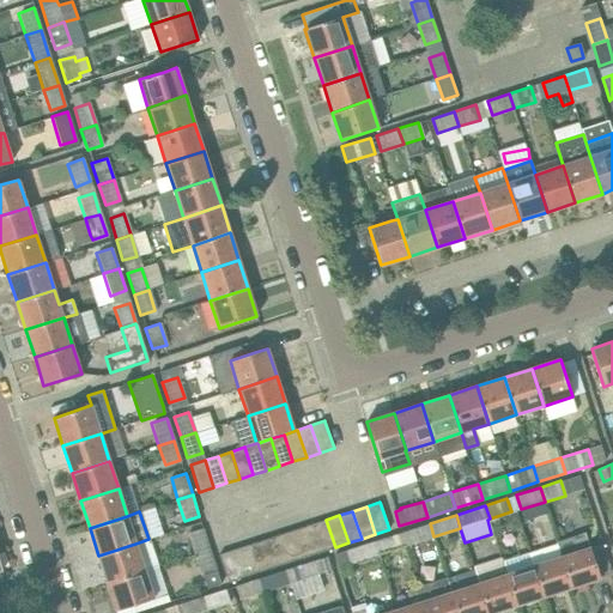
[(322,551),(335,547),(326,520),(313,525),(322,551)]
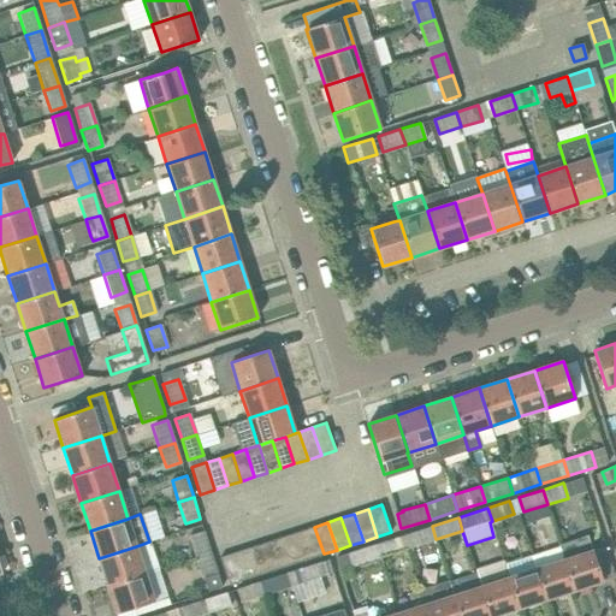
[(436,539),(432,526),(408,533),(412,548),(436,539)]
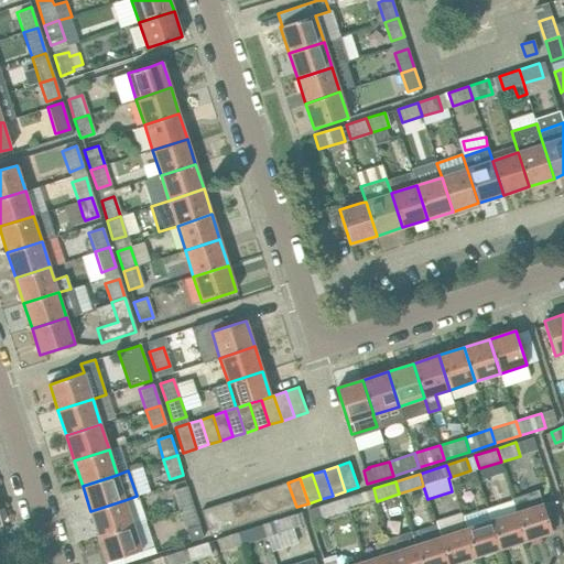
[(284,511),(296,507),(288,483),(275,486),(284,511)]
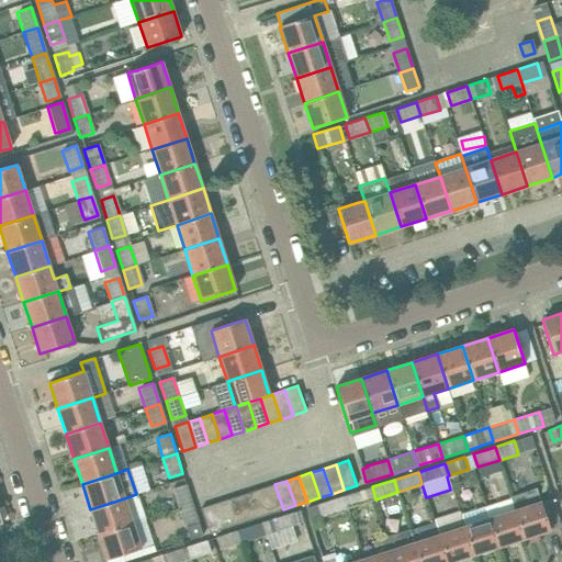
[(179,508),(193,504),(187,484),(172,489),(179,508)]
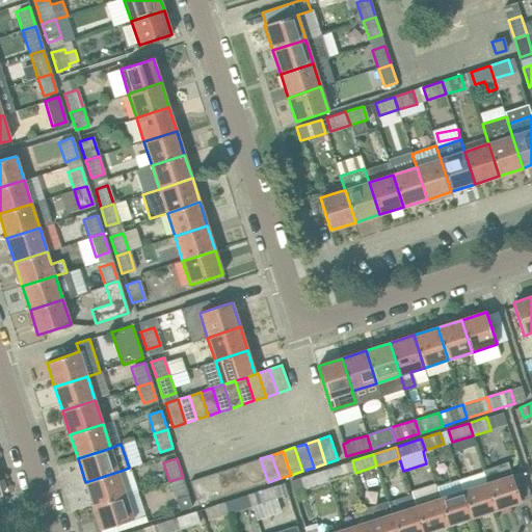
[(257,486),(268,482),(260,458),(248,462),(257,486)]
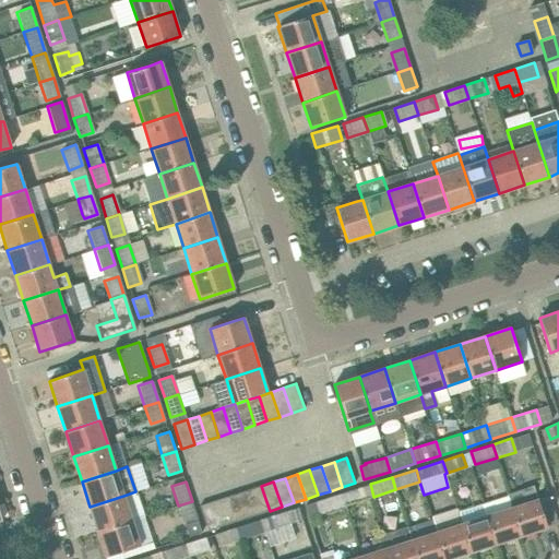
[(258,514),(270,511),(261,486),(249,489),(258,514)]
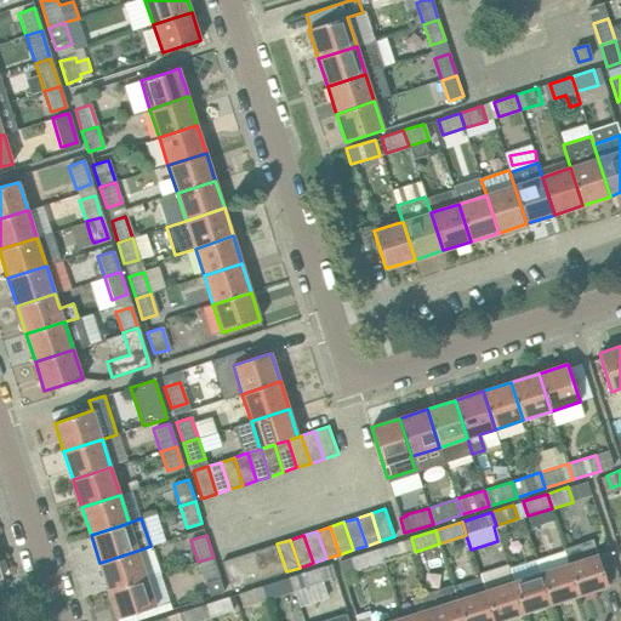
[(593,540),(565,548),(565,551),(580,594),(608,586),(607,581),(600,563),(598,554),(593,540)]
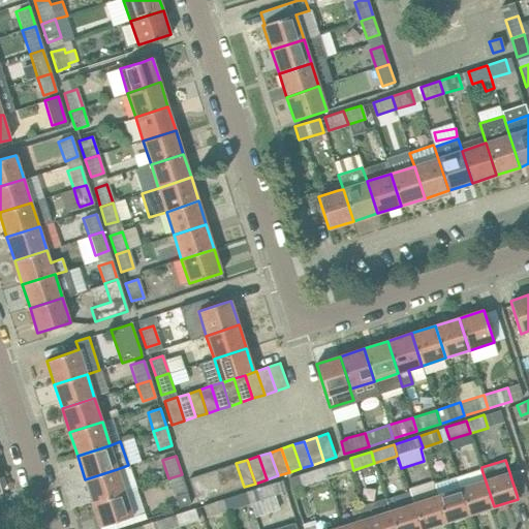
[(327,478),(341,474),(337,462),(322,467),(327,478)]
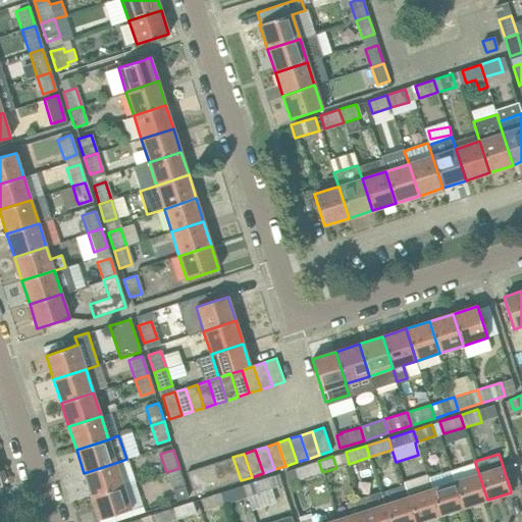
[(228,484),(241,480),(232,457),(221,461),(228,484)]
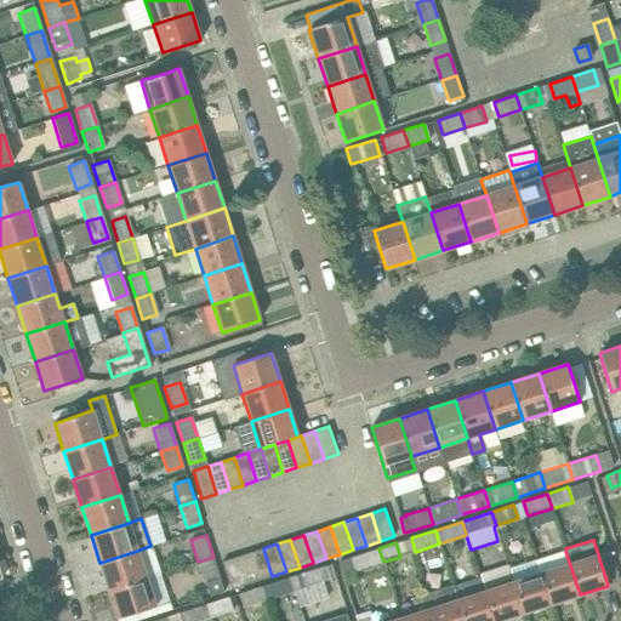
[(258,580),(272,576),(263,548),(250,552),(258,580)]
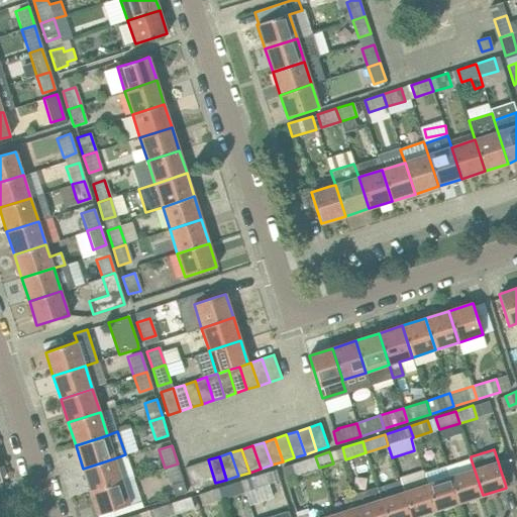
[(319,468),(315,456),(281,468),(285,479),(319,468)]
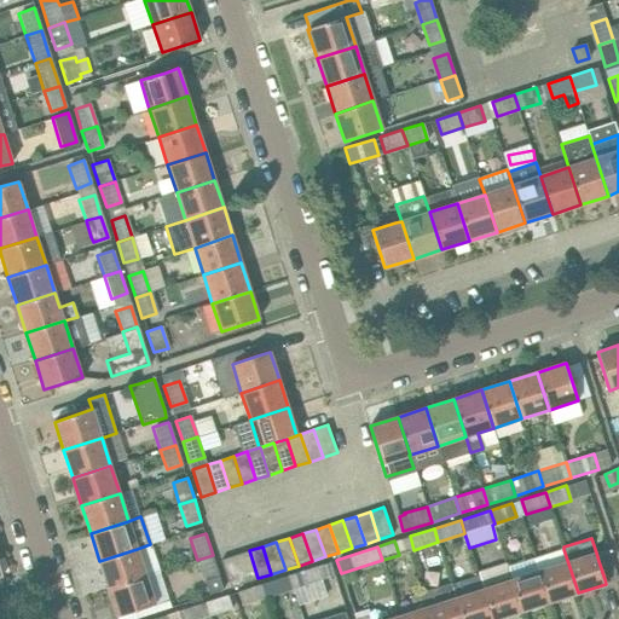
[(146,577),(137,549),(99,561),(108,589),(146,577)]
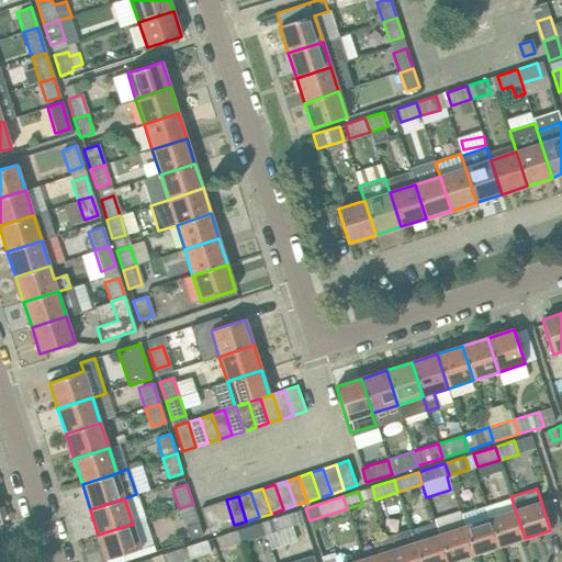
[(525,538),(512,498),(486,506),(499,547),(525,538)]
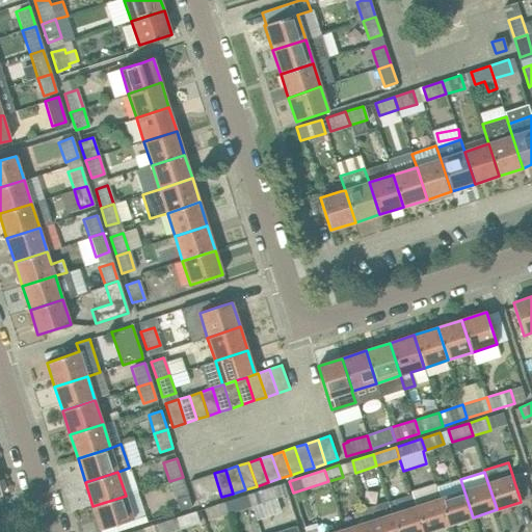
[(523,472),(512,475),(514,482),(520,498),(530,495),(523,472)]
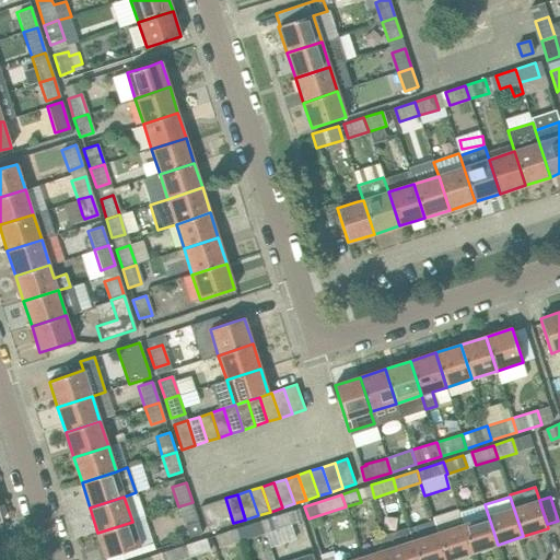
[(221,527),(233,523),(225,498),(213,502),(221,527)]
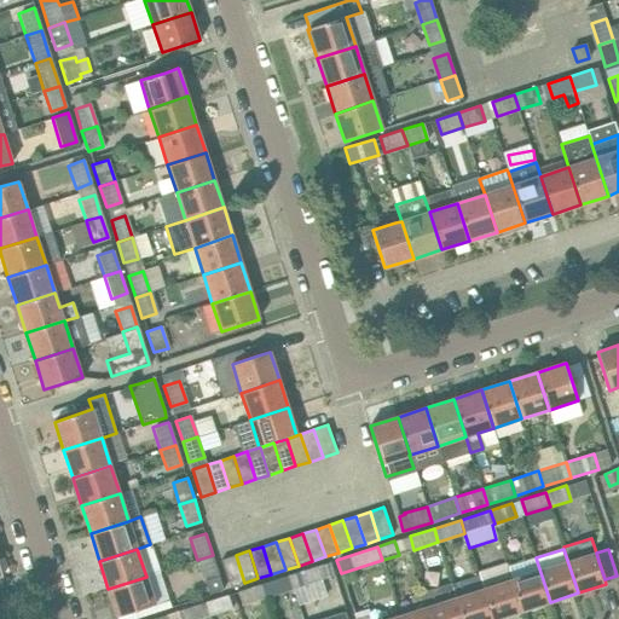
[(219,577),(213,555),(197,560),(204,582),(206,580),(219,577)]
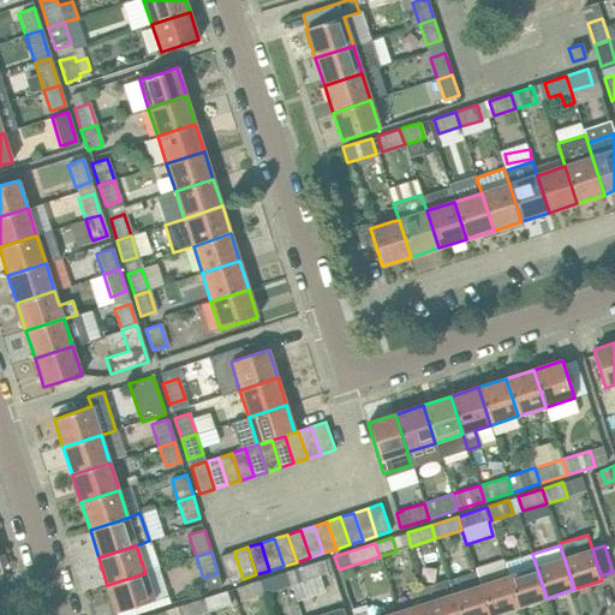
[(243,579),(234,551),(220,556),(230,584),(243,579)]
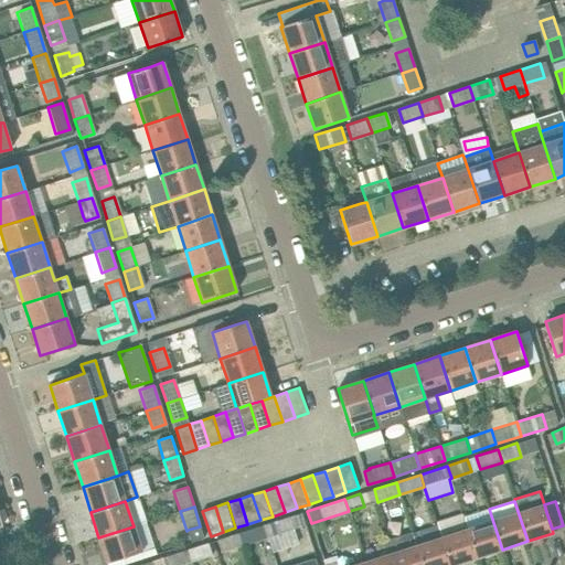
[(502,550),(489,509),(464,518),(477,557),(502,550)]
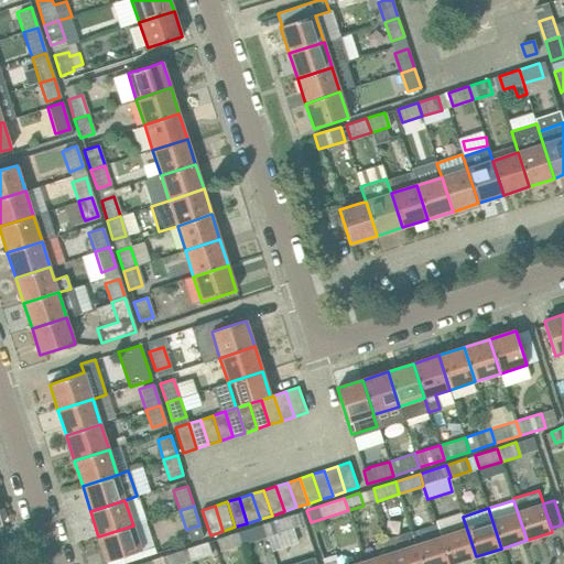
[(268,535),(292,528),(305,523),(302,511),(263,524),(268,535)]
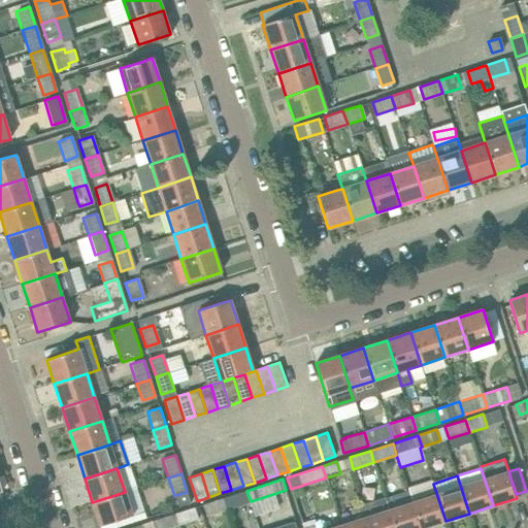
[(432,481),(408,488),(413,502),(421,527),(424,527),(446,521),(433,484),(432,481)]
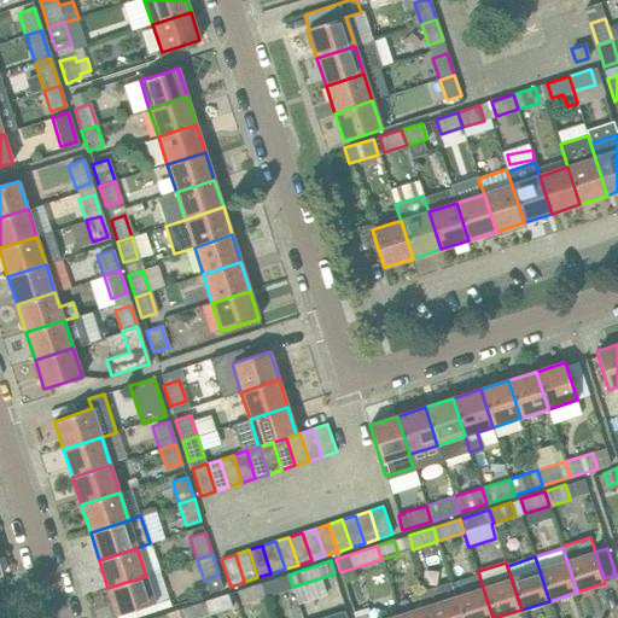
[(264,596),(293,587),(289,575),(261,583),(264,596)]
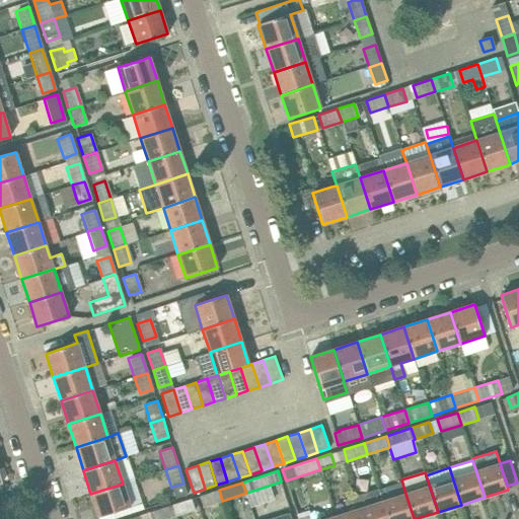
[(90,494),(98,517),(130,507),(123,484),(90,494)]
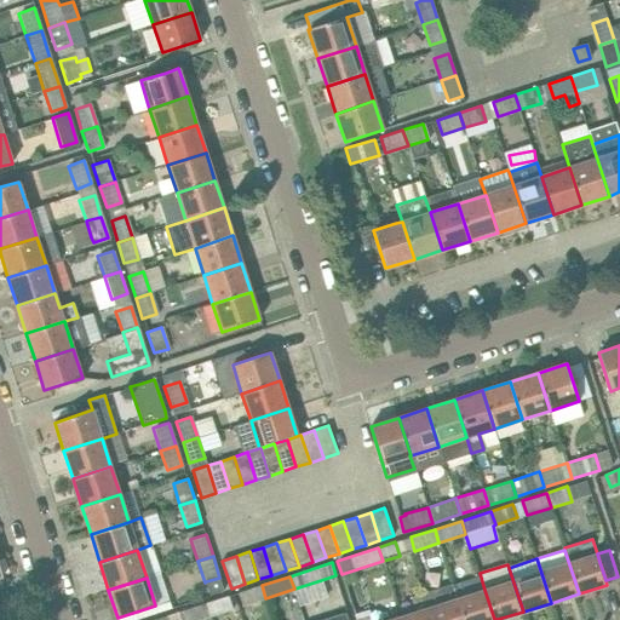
[(219,578),(206,581),(211,595),(224,591),(219,578)]
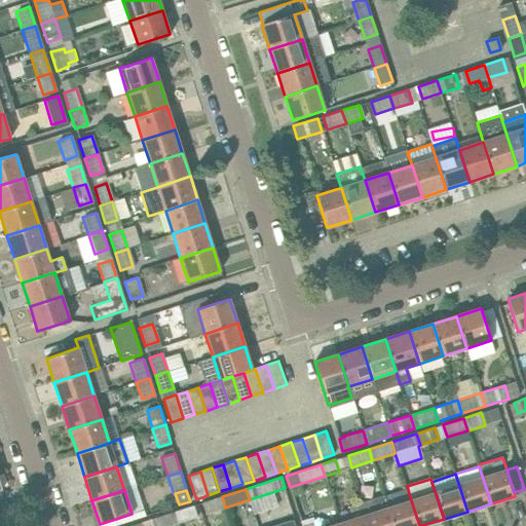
[(392,525),(387,508),(383,495),(361,503),(367,525),(392,525)]
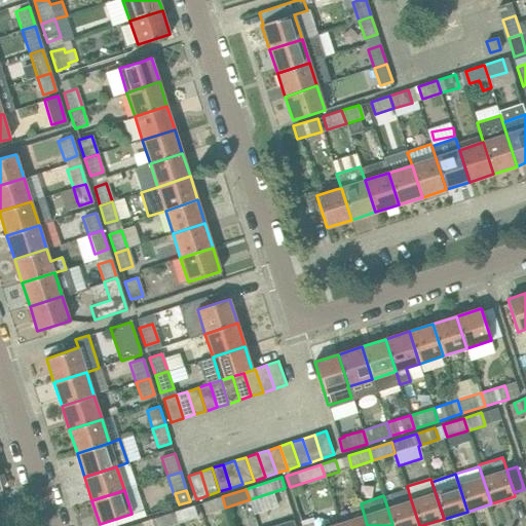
[(225,508),(222,496),(201,502),(205,514),(225,508)]
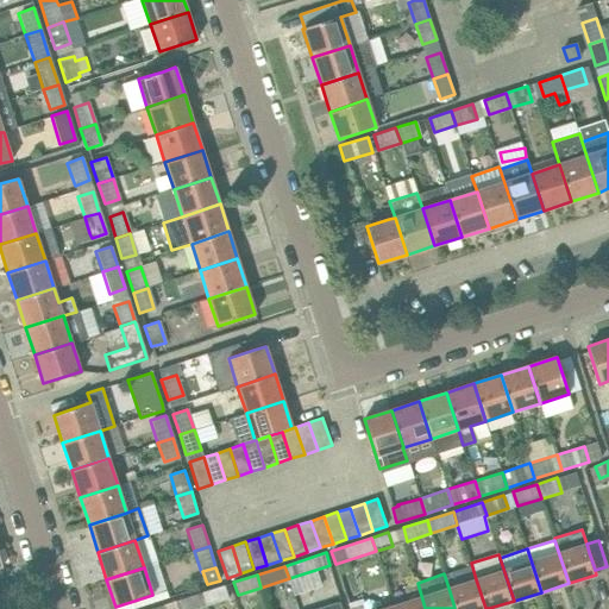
[(485,608),(476,579),(449,588),(454,608),(485,608)]
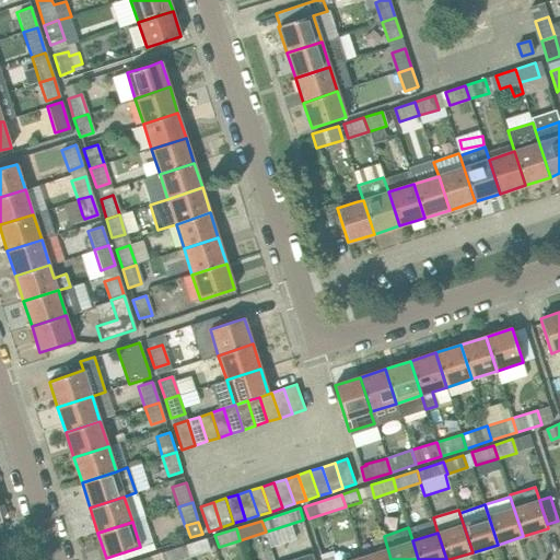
[(371,540),(374,552),(362,557),(362,559),(391,559),(384,536),(371,540)]
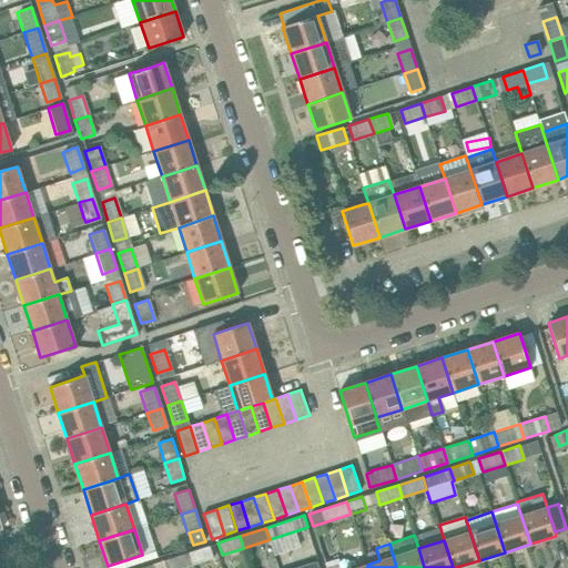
[(193,567),(214,560),(210,546),(189,553),(193,567)]
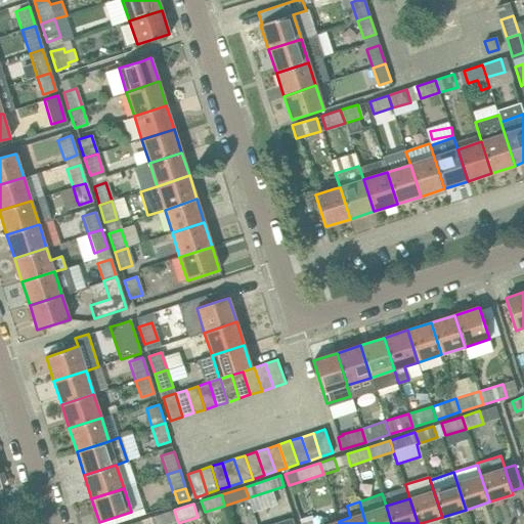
[(174,523),(178,523),(174,510),(155,517),(157,523),(174,523)]
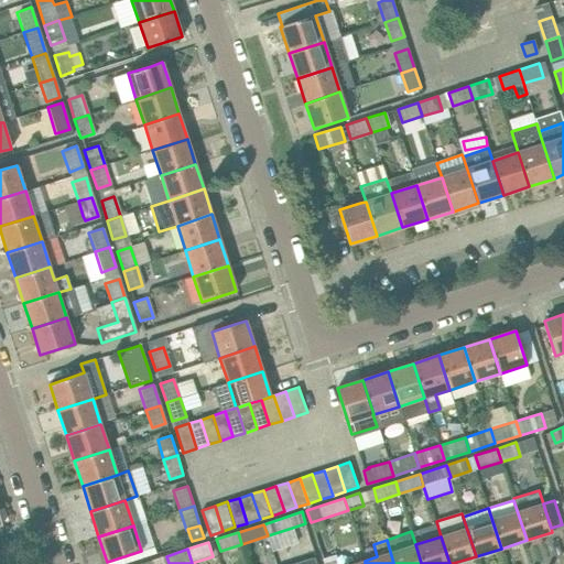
[(365,563),(365,561),(355,563),(337,563),(335,554),(323,557),(325,563),(365,563)]
